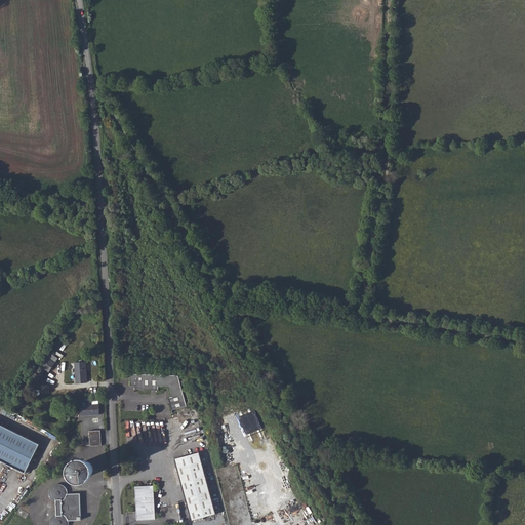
[(59,360),(53,356),(49,360),(56,364),(59,360)]
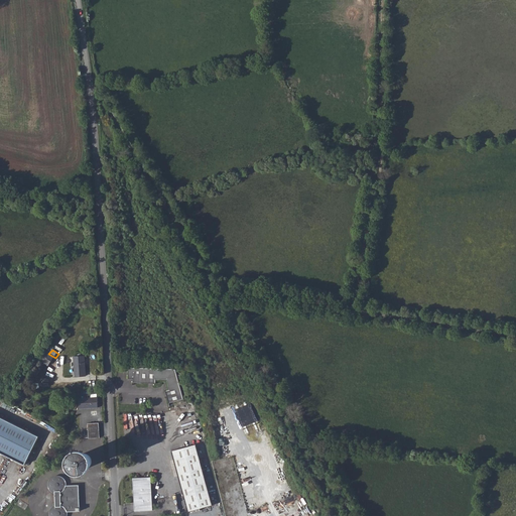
[(50,367),(55,358),(48,354),(43,362),(50,367)]
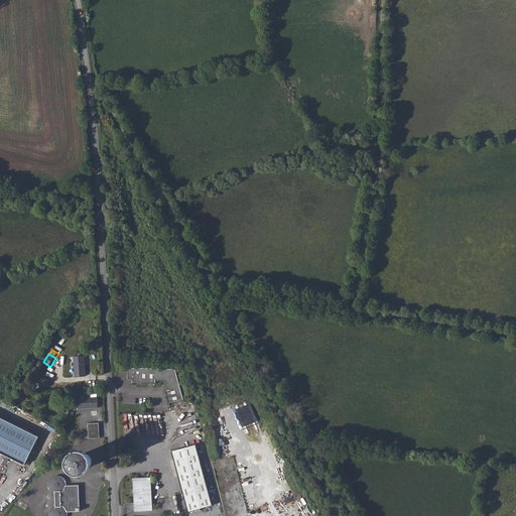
[(86,372),(85,356),(75,357),(75,372),(86,372)]
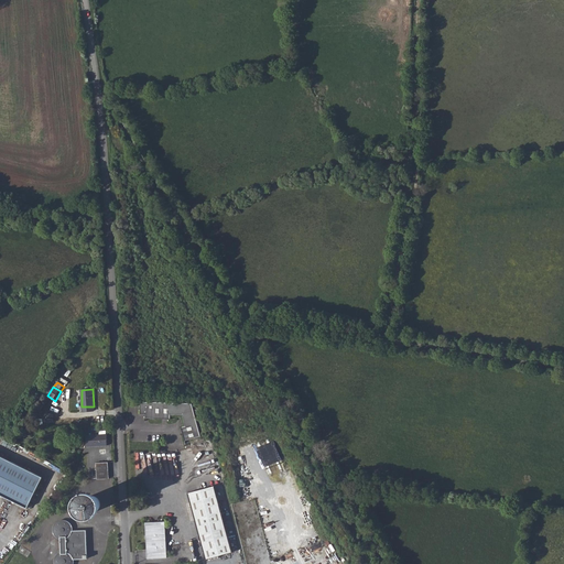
[(192,403),(140,401),(140,413),(145,413),(145,418),(171,419),(171,414),(182,414),(185,425),(181,426),(184,441),(201,436),(192,403)]
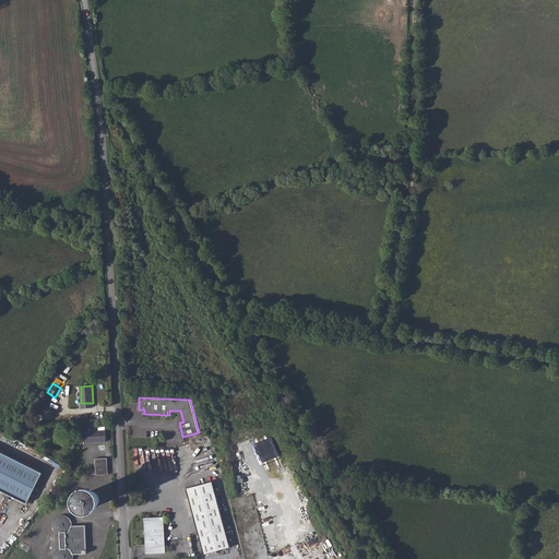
[(44,409),(39,407),(35,414),(39,416),(44,409)]
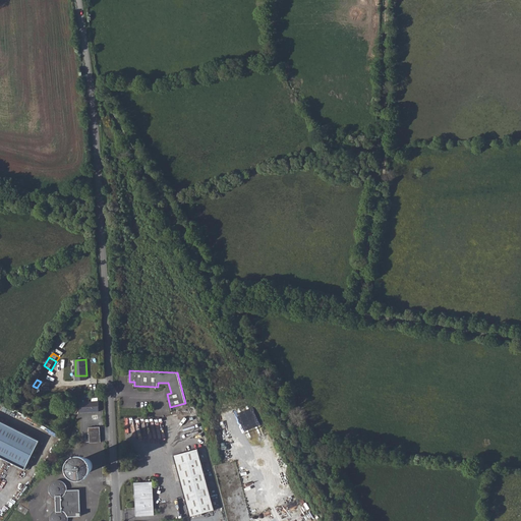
[(97,411),(96,401),(89,402),(80,402),(80,412),(97,411)]
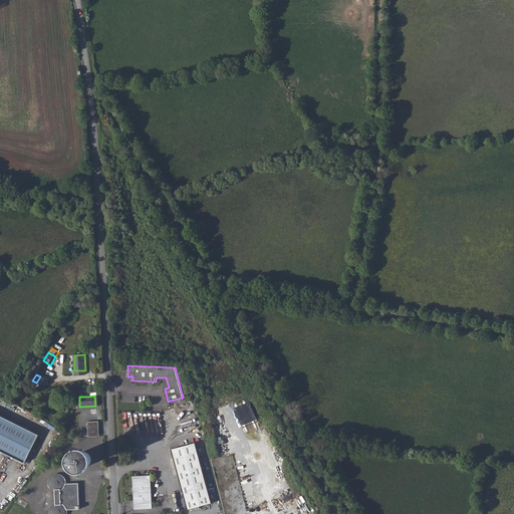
[(38,439),(0,419),(0,454),(25,466),(38,439)]
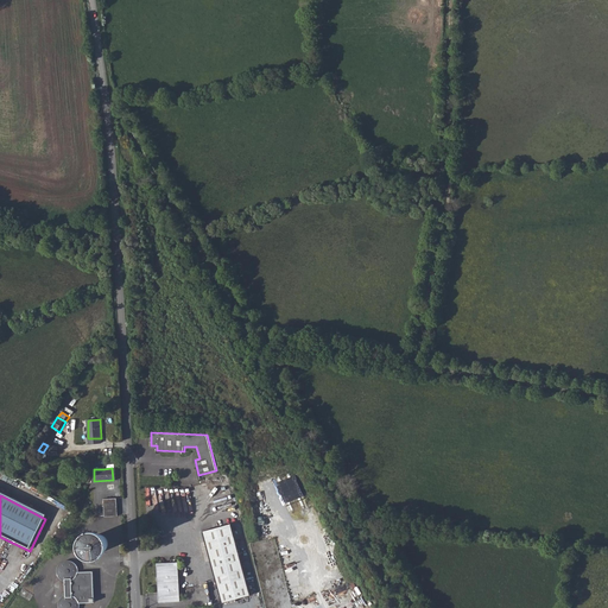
[(113,500),(103,501),(105,517),(114,515),(113,500)]
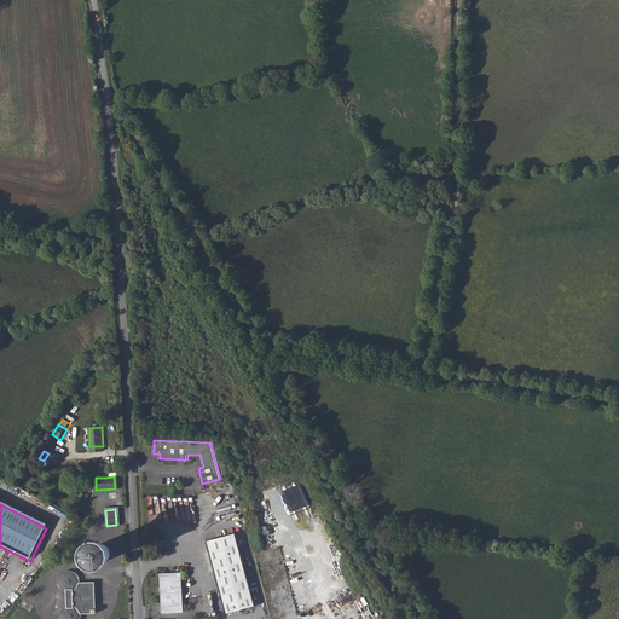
[(235,533),(206,541),(225,614),(254,606),(235,533)]
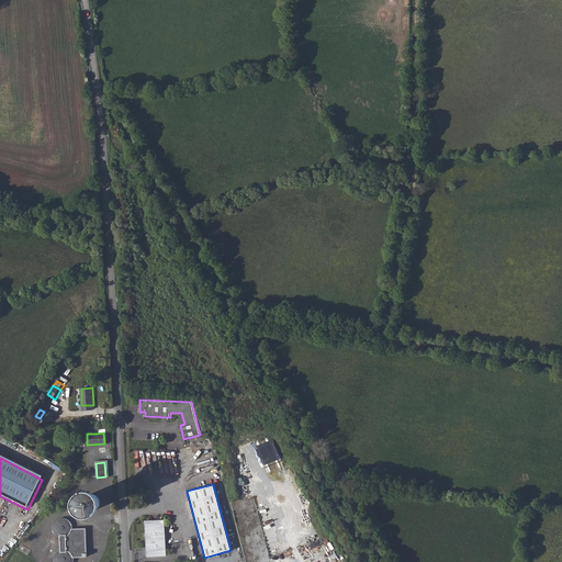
[(100,502),(101,496),(100,492),(97,489),(92,486),(88,487),(85,490),(83,491),(81,495),(82,499),(85,503),(88,505),(92,506),(97,505),(100,502)]
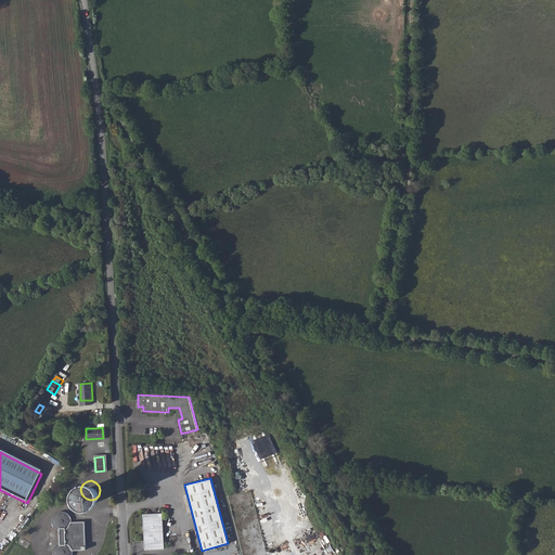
[(85,519),(71,519),(69,514),(65,511),(63,508),(57,510),(52,512),(50,515),(48,519),(50,525),(52,529),(56,531),(57,542),(53,544),(51,547),(49,553),(49,554),(72,554),(73,554),(72,552),(87,551),(85,519)]
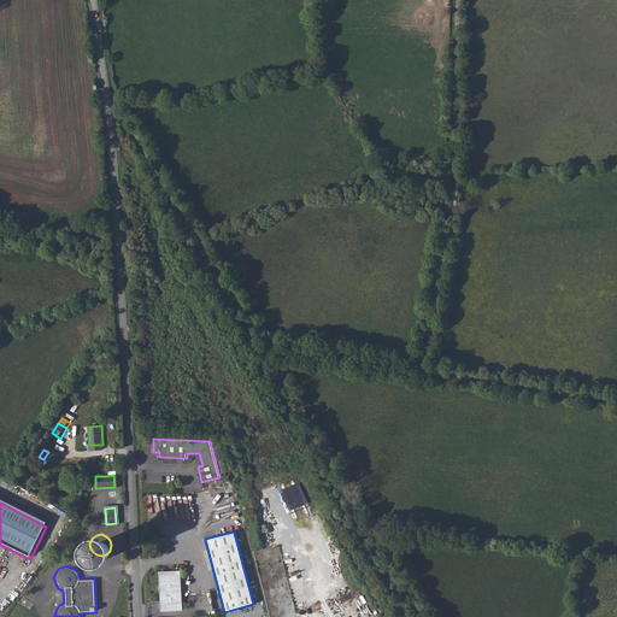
[(177,571),(171,571),(169,573),(168,574),(166,574),(164,574),(162,571),(157,573),(159,611),(180,610),(177,571)]
